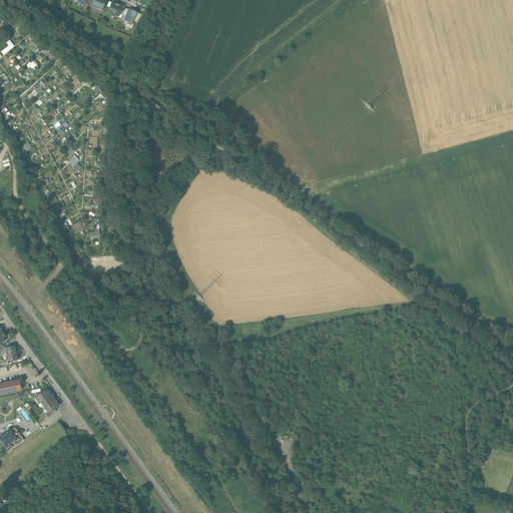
[(93,0),(91,5),(97,7),(96,9),(101,11),(105,1),(104,0),(93,0)]
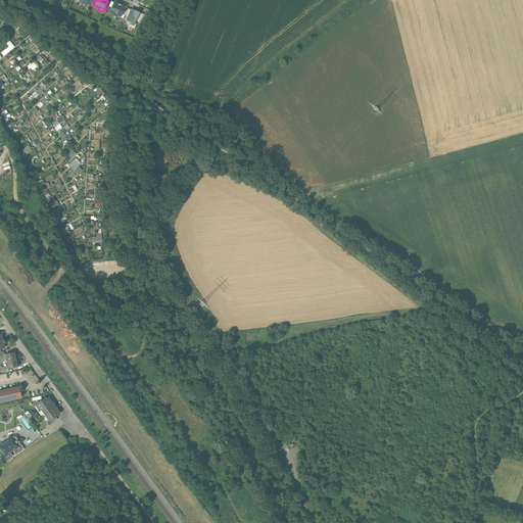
[(125,7),(114,3),(111,8),(110,12),(113,13),(113,15),(117,16),(117,15),(121,16),(124,9),(125,7)]
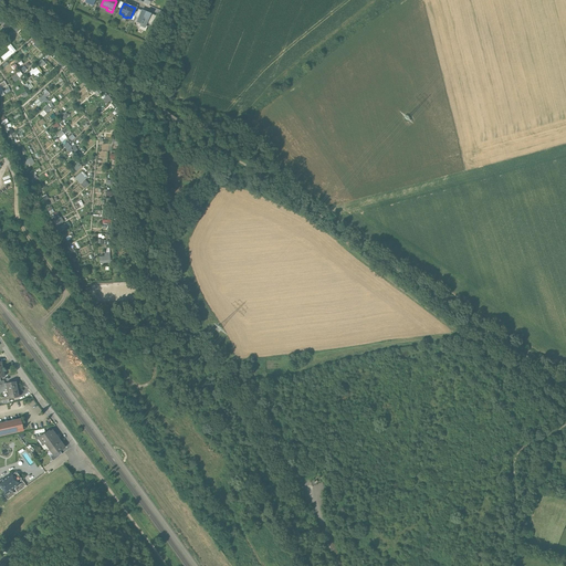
[(147,13),(142,10),(138,18),(136,23),(145,28),(147,23),(150,13),(149,13),(149,14),(147,13)]
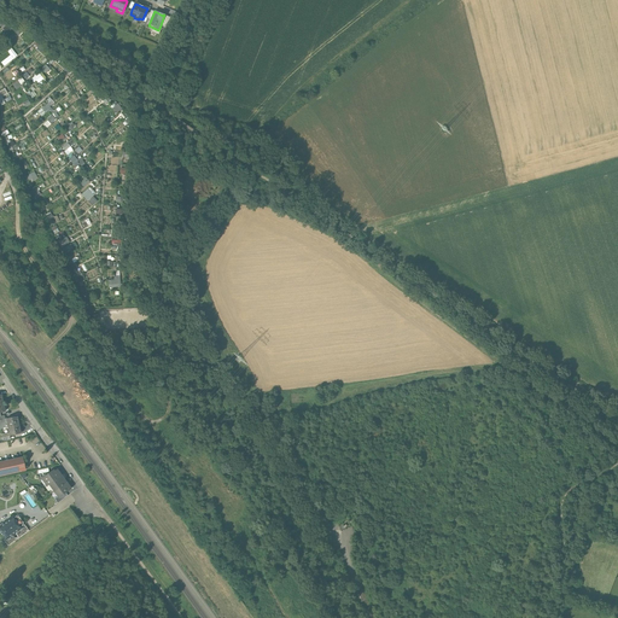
[(164,15),(161,25),(164,27),(172,18),(164,15)]
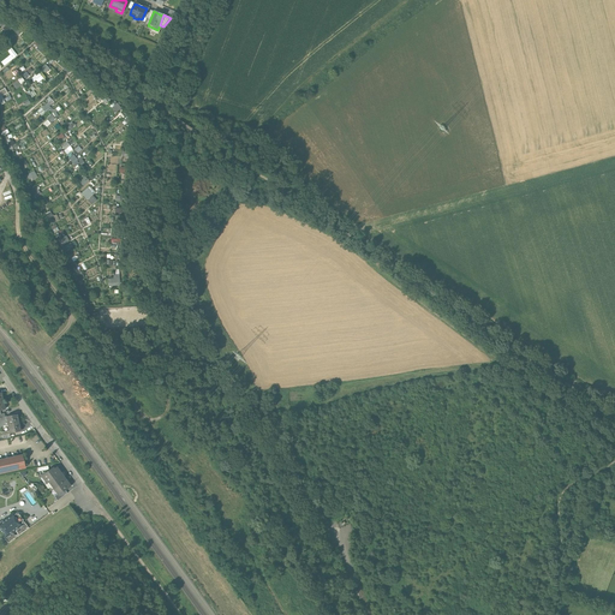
[(33,82),(41,76),(37,72),(30,78),(33,82)]
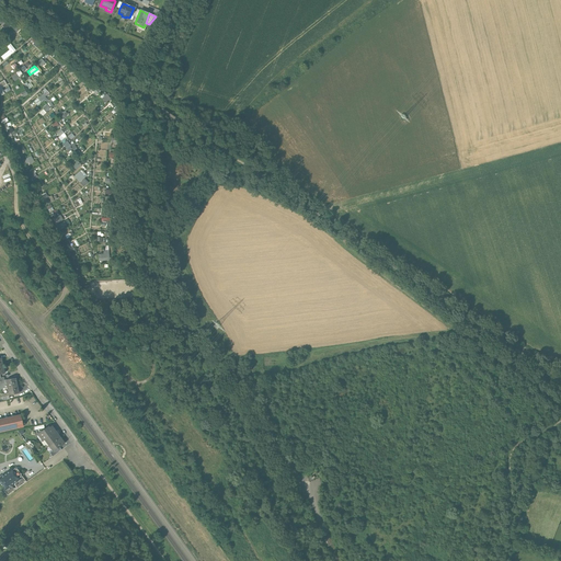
[(11,76),(14,81),(22,76),(19,71),(11,76)]
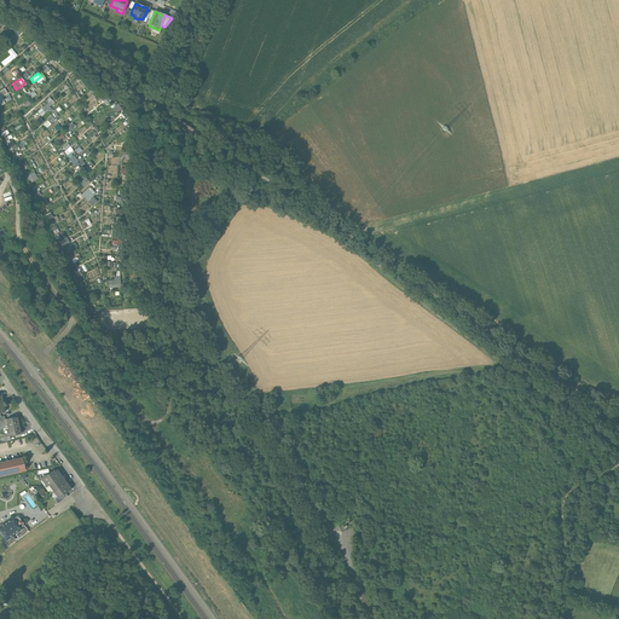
[(41,116),(51,108),(47,104),(38,111),(41,116)]
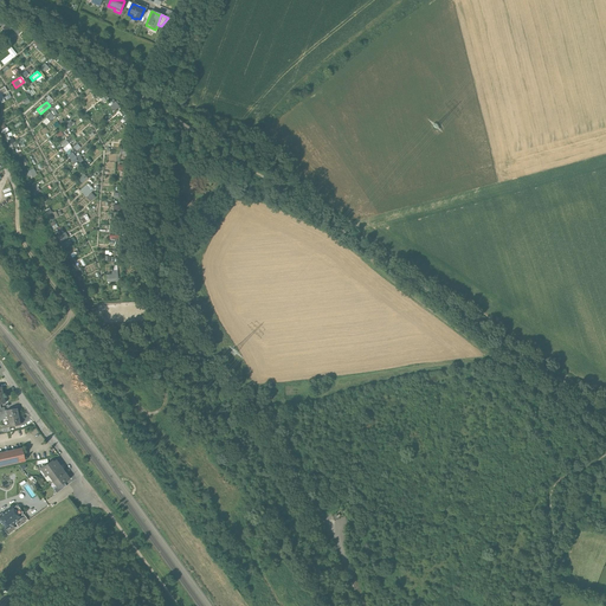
[(45,124),(53,117),(50,113),(42,121),(45,124)]
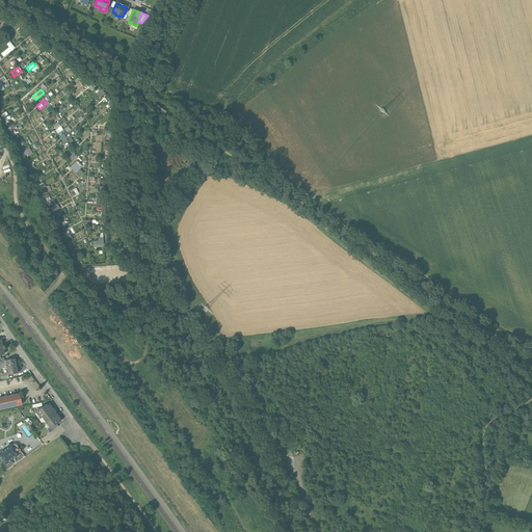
[(53,126),(57,133),(62,130),(58,123),(53,126)]
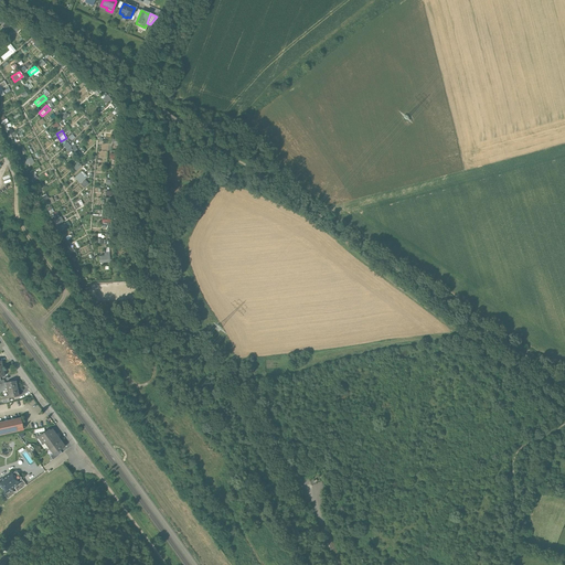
[(73,145),(71,147),(66,142),(62,146),(71,155),(76,149),(73,145)]
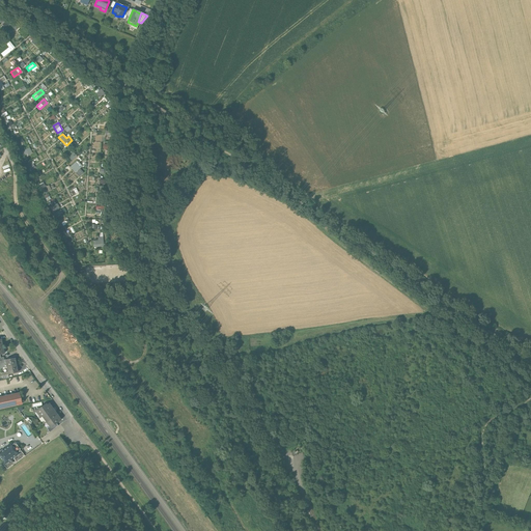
[(19,146),(21,149),(23,148),(21,146),(26,143),(21,137),(18,139),(21,145),(19,146)]
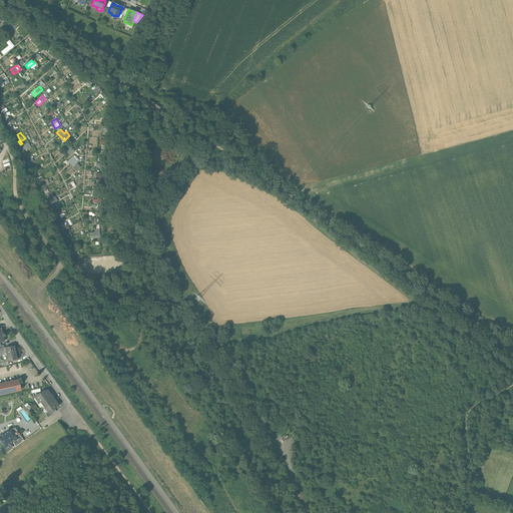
[(29,142),(21,145),(23,151),(31,147),(29,142)]
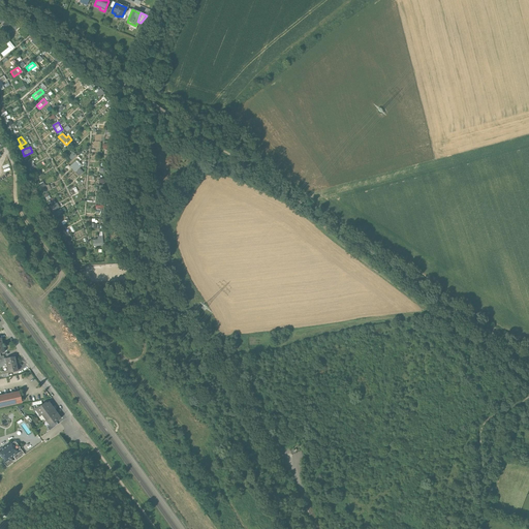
[(83,172),(79,168),(82,165),(76,159),(69,166),(79,176),(83,172)]
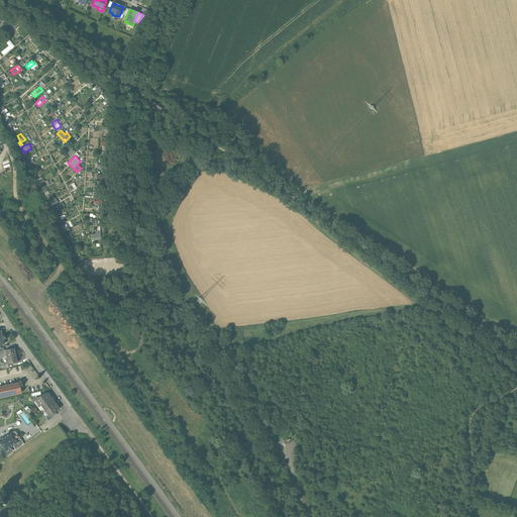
[(29,166),(34,163),(30,158),(25,161),(29,166)]
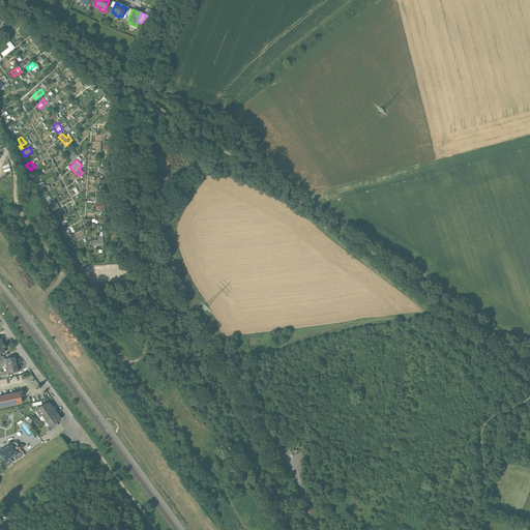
[(50,184),(46,185),(45,182),(39,184),(43,193),(52,190),(50,184)]
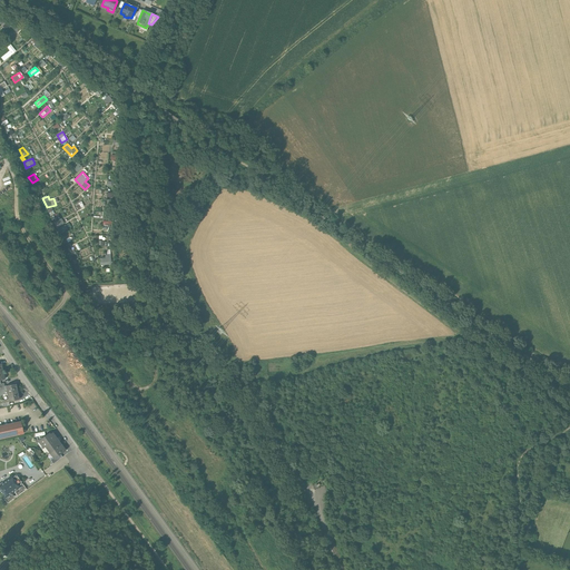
[(53,223),(57,228),(65,224),(61,218),(53,223)]
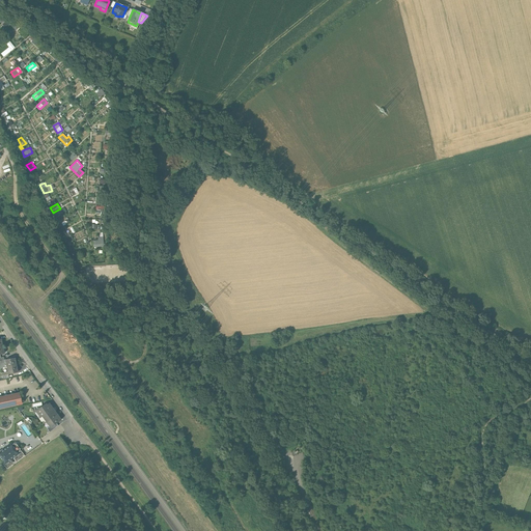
[(60,210),(53,213),(56,218),(63,214),(60,210)]
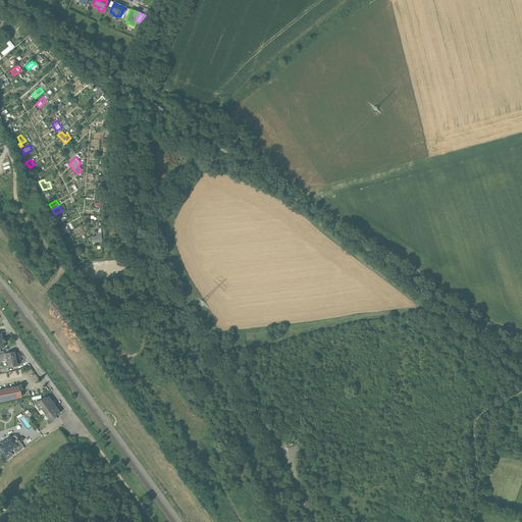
[(70,232),(63,235),(66,242),(73,240),(70,232)]
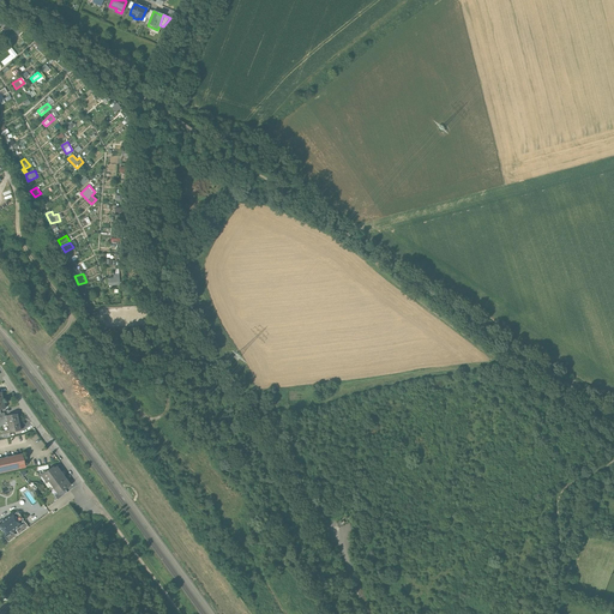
[(5,417),(0,417),(0,426),(8,425),(18,422),(17,414),(5,417)]
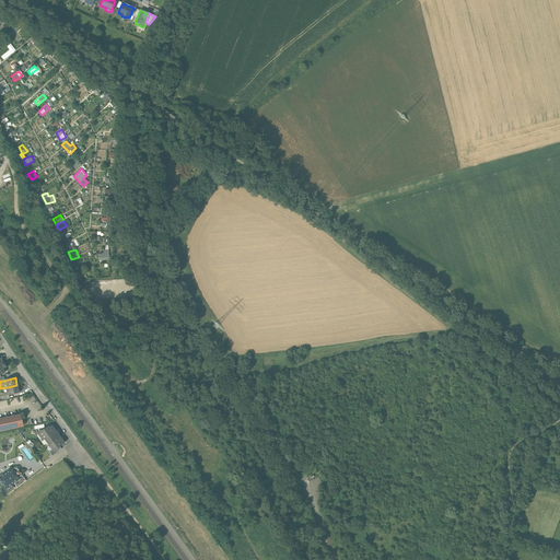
[(16,385),(8,387),(9,395),(19,393),(16,385)]
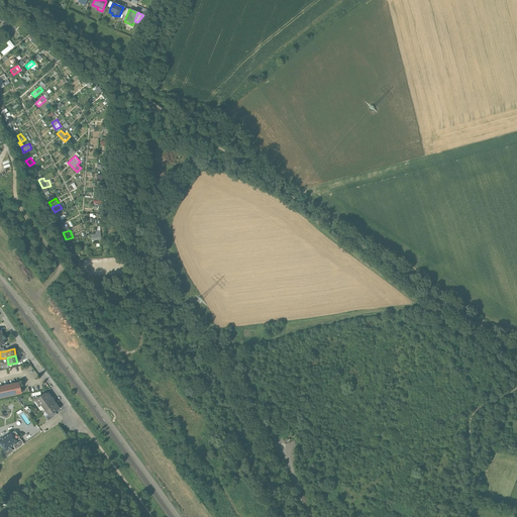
[(0,398),(22,394),(19,381),(0,385),(0,398)]
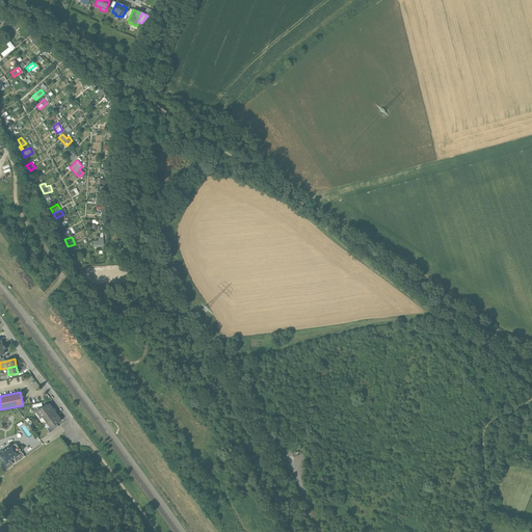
[(44,406),(36,413),(41,419),(43,418),(53,409),(49,404),(47,406),(47,405),(45,407),(44,406)]
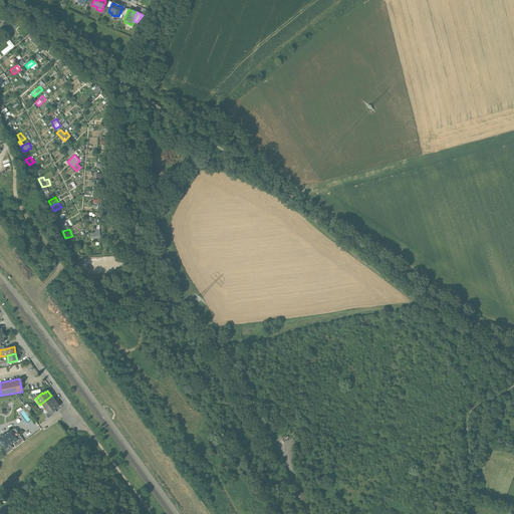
[(51,396),(41,404),(45,409),(55,402),(51,396)]
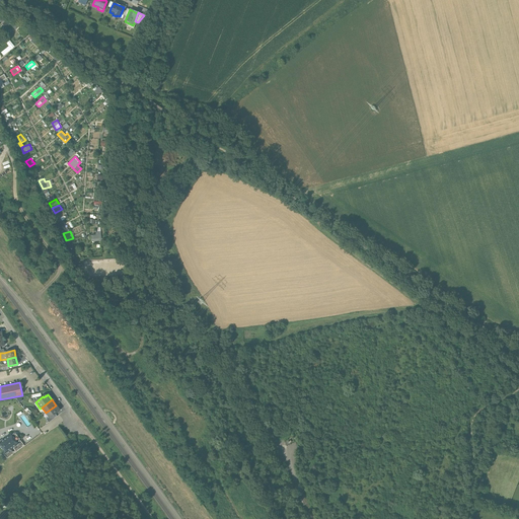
[(56,405),(46,413),(49,417),(53,415),(53,416),(55,414),(60,411),(56,405)]
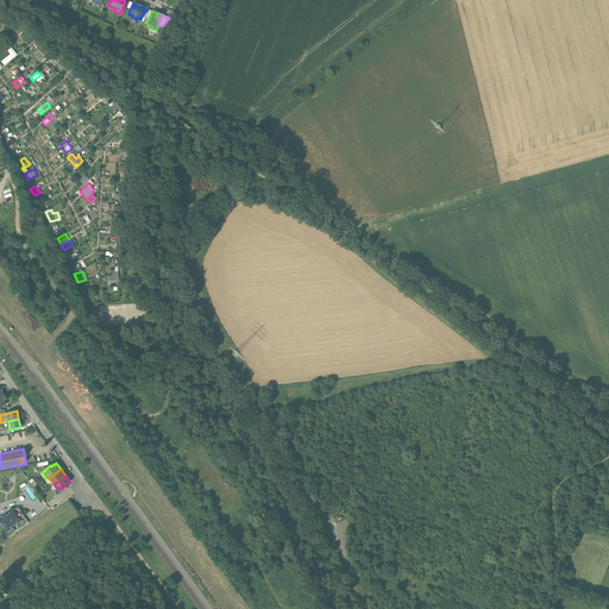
[(57,489),(54,491),(57,496),(67,489),(64,485),(62,488),(62,487),(57,489)]
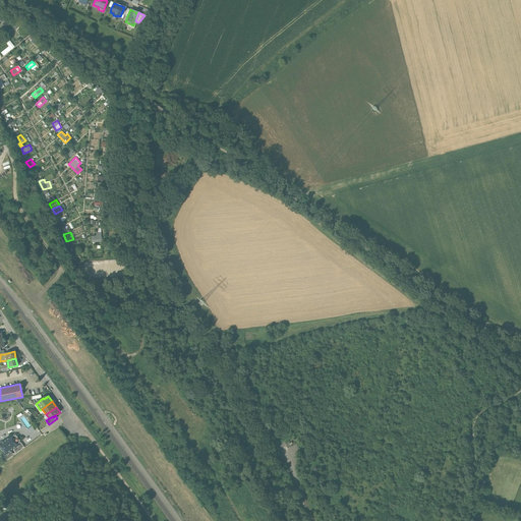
[(11,436),(4,441),(2,441),(0,442),(0,449),(2,450),(5,454),(5,455),(8,453),(11,451),(13,450),(15,448),(15,447),(18,445),(17,444),(19,443),(19,441),(15,436),(13,436),(12,437),(11,436)]
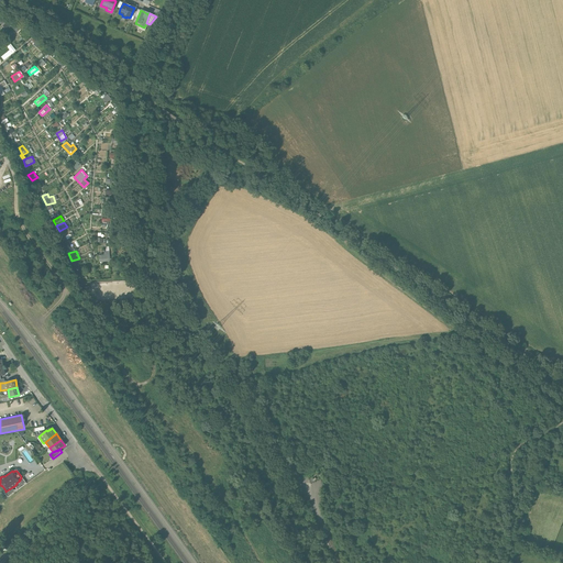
[(21,478),(19,479),(20,481),(17,483),(17,484),(14,486),(18,490),(26,484),(22,478),(21,479),(21,478)]
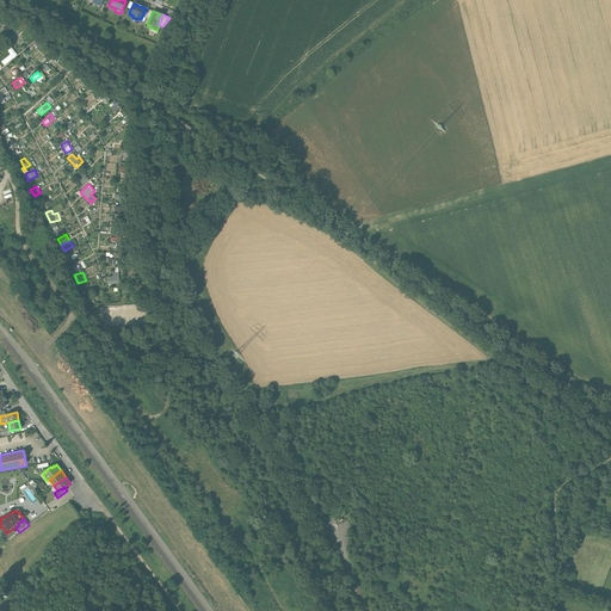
[(13,529),(10,531),(6,534),(6,532),(4,534),(8,539),(16,534),(13,529)]
